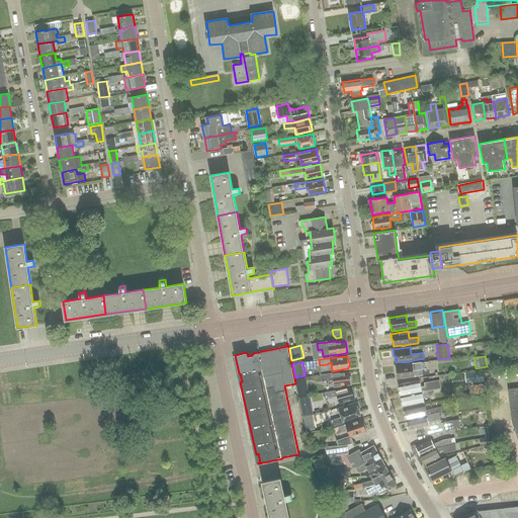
[(449,371),(448,362),(436,363),(437,372),(449,371)]
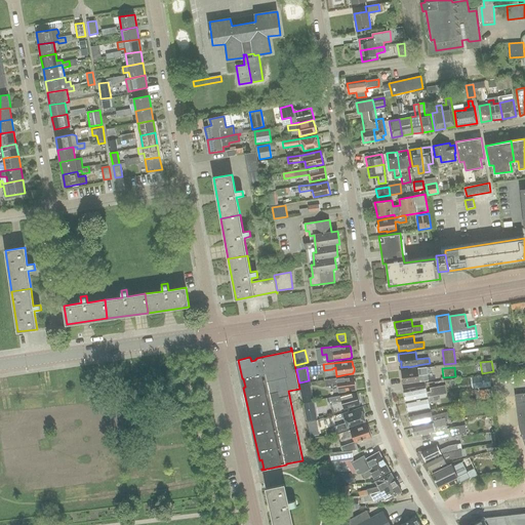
[(419,381),(429,380),(428,374),(418,375),(417,368),(400,370),(401,377),(403,377),(403,384),(410,382),(419,381)]
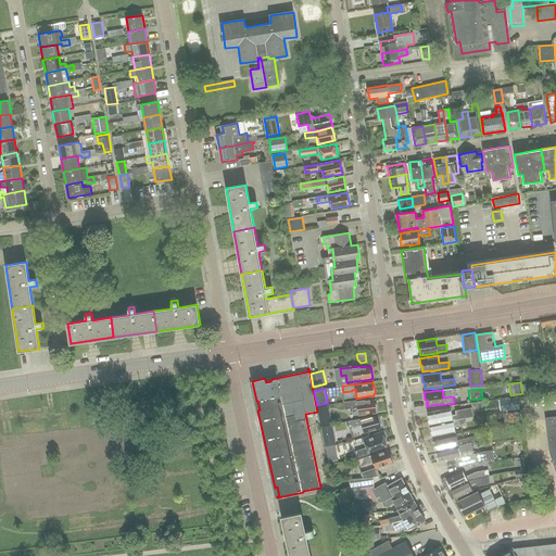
[(500,413),(520,411),(519,399),(498,401),(500,413)]
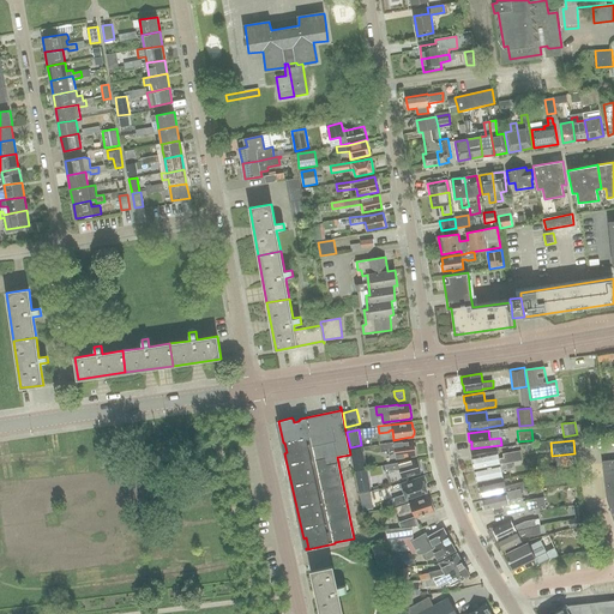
[(403,441),(380,445),(373,446),(374,452),(392,450),(391,449),(395,449),(397,458),(408,457),(407,457),(416,456),(415,455),(416,455),(415,441),(403,443),(403,441)]
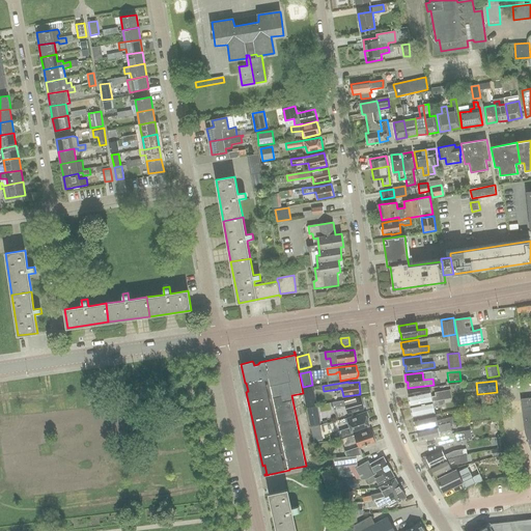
[(314,387),(303,389),(305,399),(316,398),(314,387)]
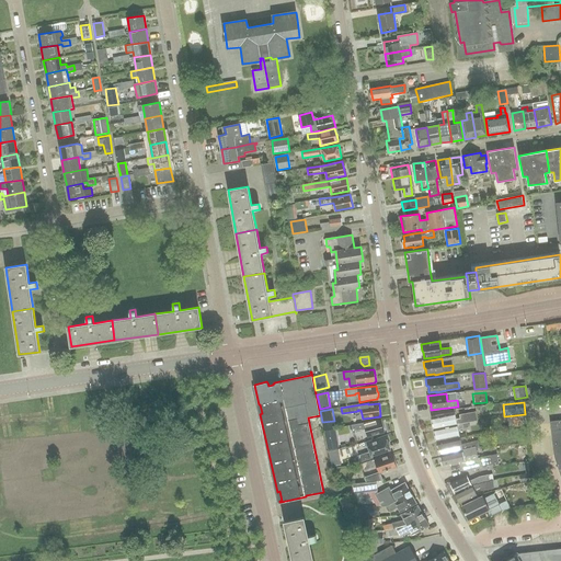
[(461,419),(461,420),(457,421),(455,412),(431,418),(434,428),(457,424),(467,422),(466,418),(461,419)]
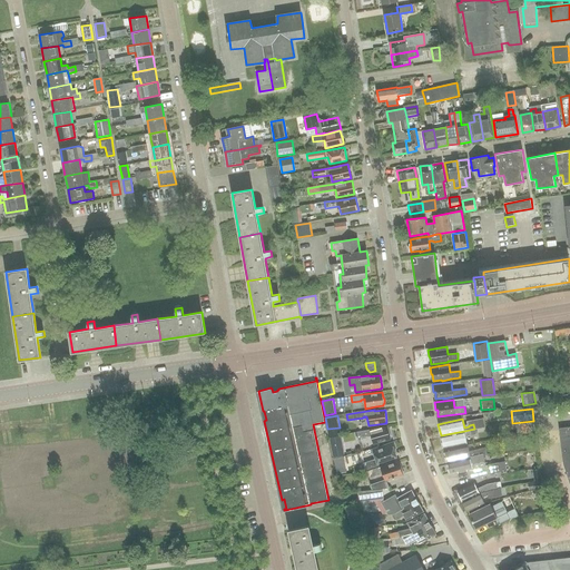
[(390,438),(391,436),(387,426),(379,429),(371,431),(370,430),(357,432),(359,438),(372,435),(374,444),(391,440),(390,438)]
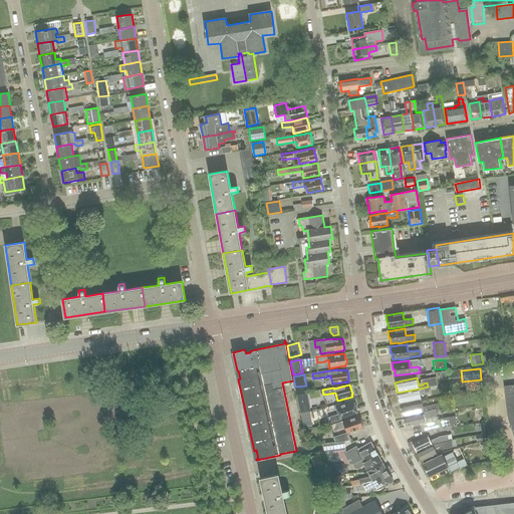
[(513,384),(504,386),(508,419),(513,436),(513,384)]
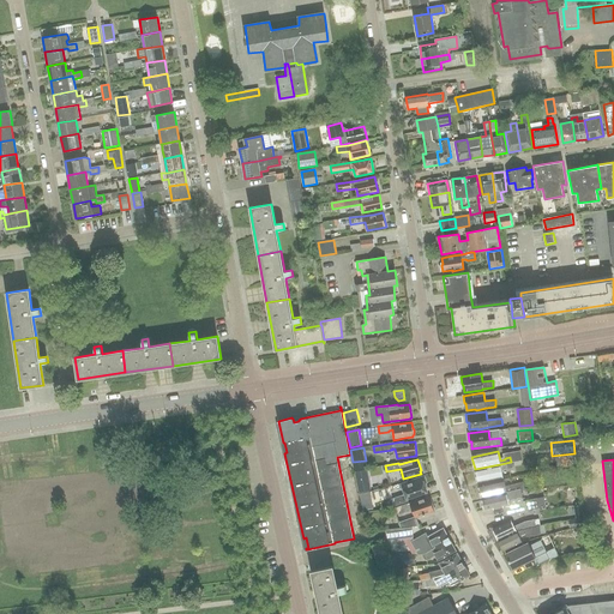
[(504,477),(501,470),(512,468),(511,462),(500,464),(475,469),(477,482),(504,477)]
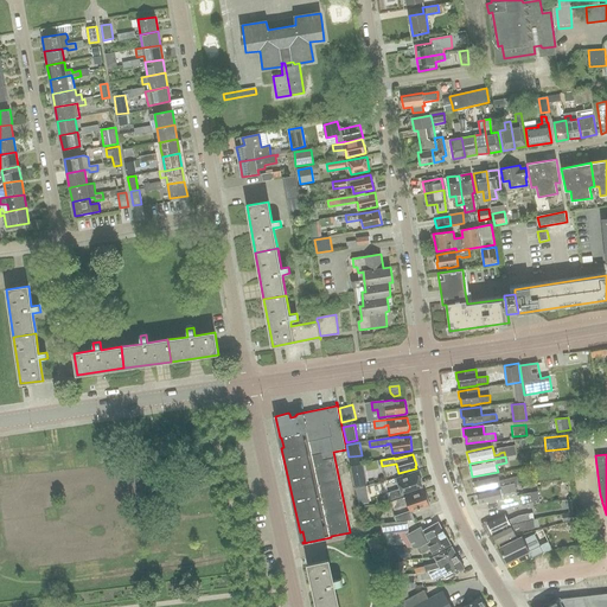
[(364,484),(359,466),(351,467),(355,486),(364,484)]
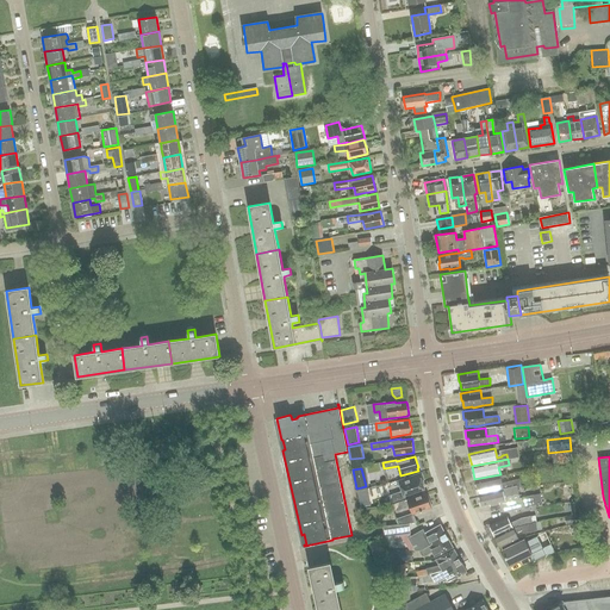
[(404,496),(424,489),(422,483),(423,480),(421,474),(399,481),(403,492),(384,498),(386,505),(405,498),(404,496)]
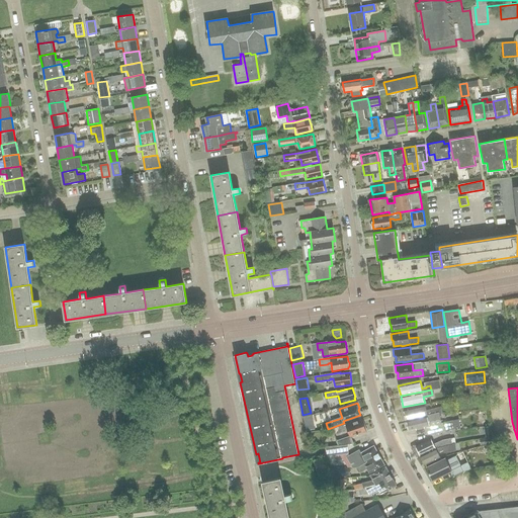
[(441,407),(435,408),(426,411),(425,404),(403,409),(406,420),(428,415),(437,413),(437,415),(439,414),(439,415),(443,414),(441,407)]
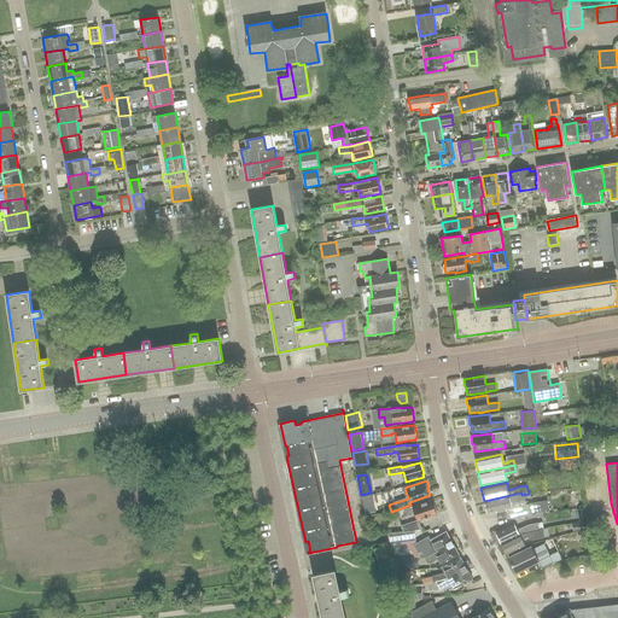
[(548,500),(541,501),(525,505),(524,497),(525,497),(524,495),(524,494),(522,495),(522,493),(511,495),(484,501),(487,514),(513,508),(516,507),(517,511),(508,512),(509,519),(522,517),(531,514),(551,509),(548,500)]
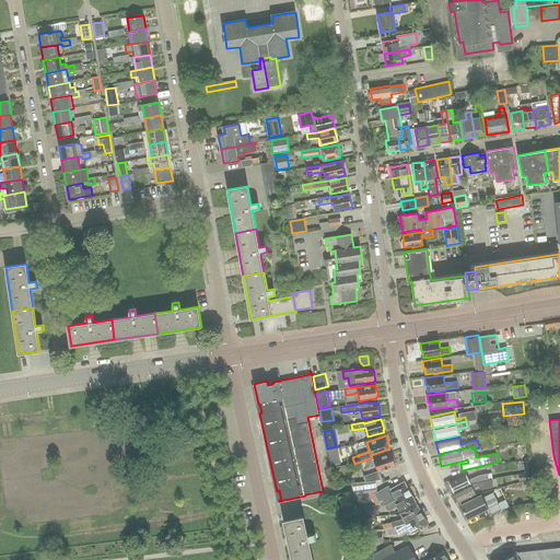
[(375,463),(378,471),(364,476),(366,481),(366,482),(376,480),(383,480),(380,471),(396,466),(396,465),(392,453),(383,456),(382,456),(361,464),(363,469),(373,466),(372,464),(375,463)]
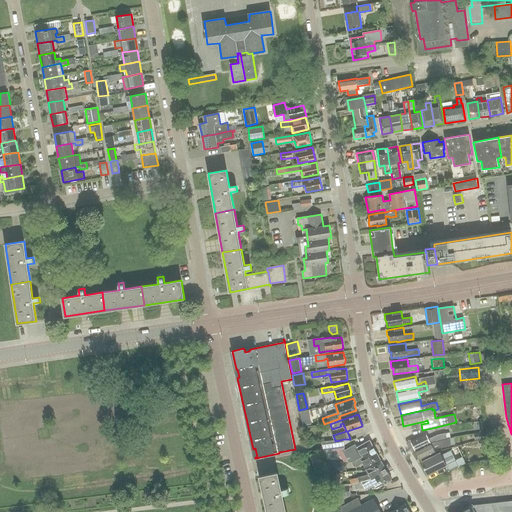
[(309,419),(301,421),(302,427),(311,426),(309,419)]
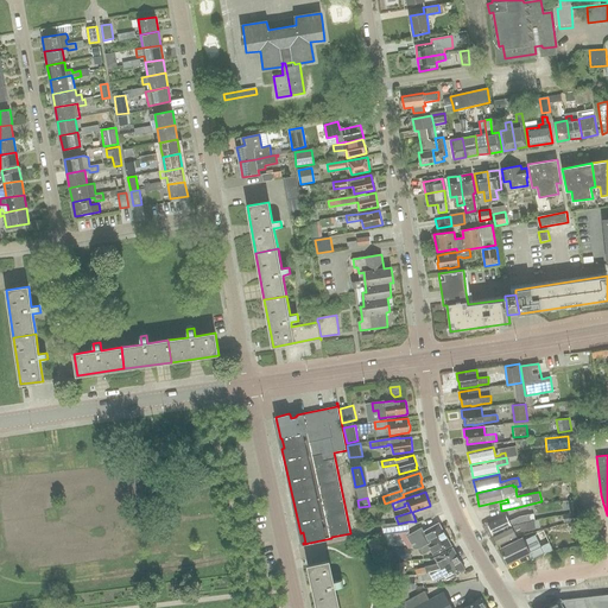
[(568,502),(570,513),(578,512),(576,501),(568,502)]
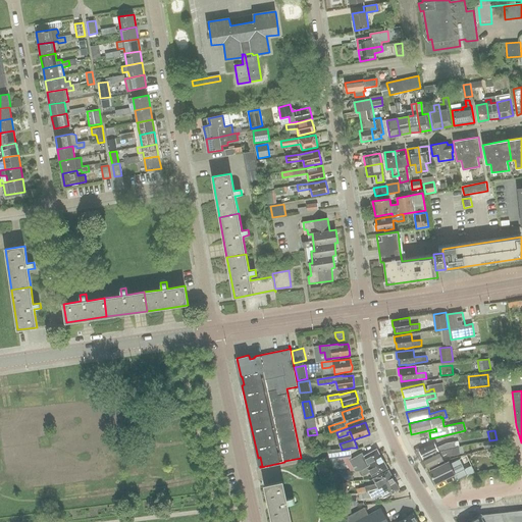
[(499,446),(498,439),(497,439),(489,440),(483,442),(484,449),(499,446)]
